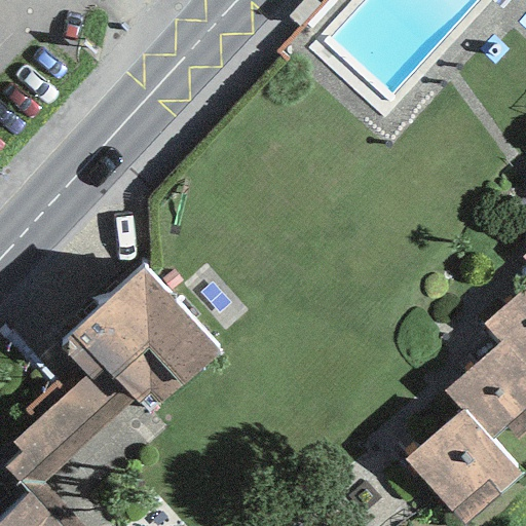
[(143,267),(59,345),(85,375),(108,399),(121,386),(134,400),(151,418),(222,352),(143,267)]
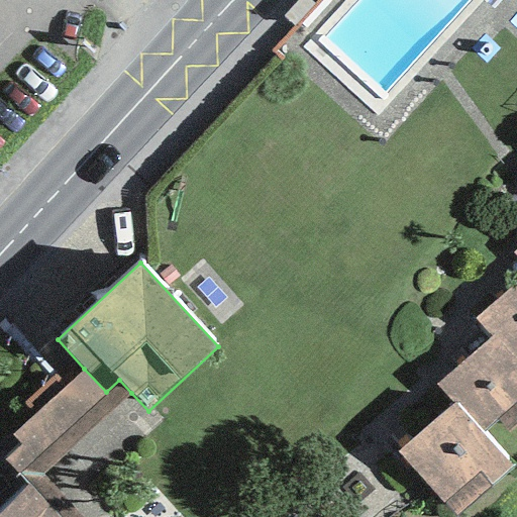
[(516,282),(474,318),(490,338),(494,335),(516,360),(516,282)]
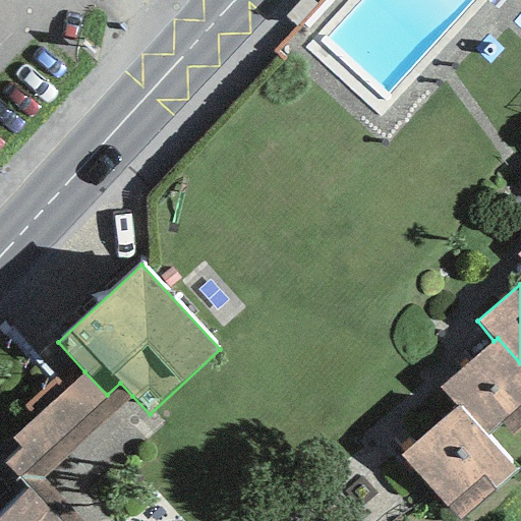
[(520,428),(520,363),(498,338),(494,341),(439,390),(455,407),(459,403),(487,436),(501,424),(512,437),(520,428)]
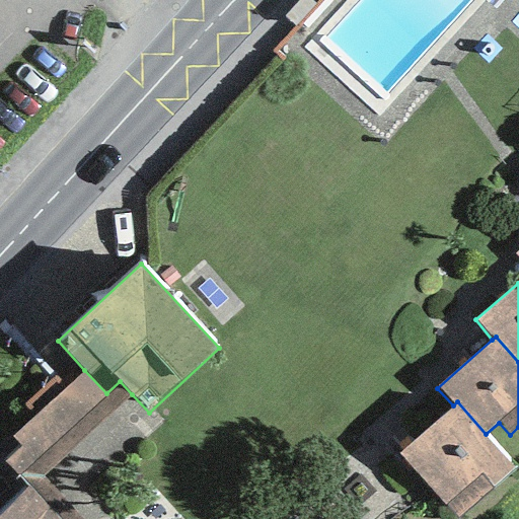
[(106,393),(84,370),(79,375),(66,388),(55,376),(22,405),(34,418),(13,437),(22,446),(5,462),(30,489),(42,478),(115,411),(132,394),(120,381),(106,393)]
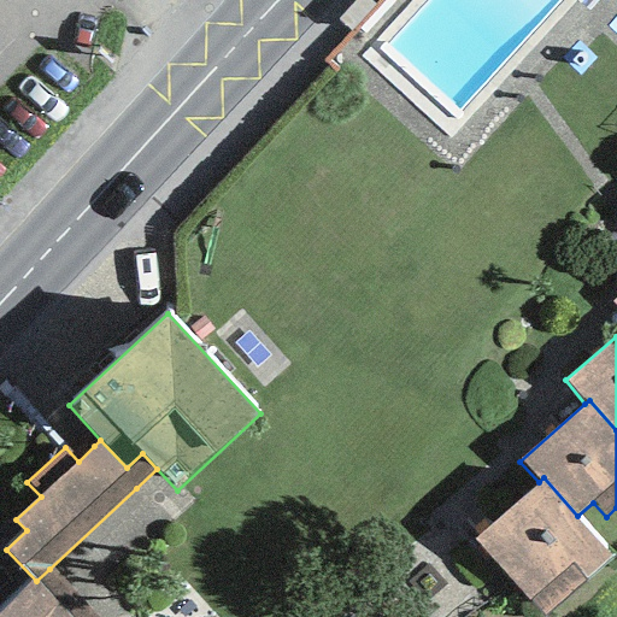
[(577,516),(544,477),(539,482),(474,540),(542,616),(544,616),(613,556),(577,516)]
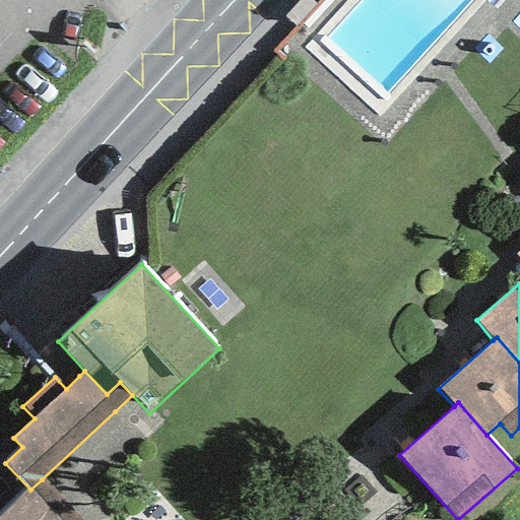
[(0,518),(0,519),(79,519),(42,479),(30,490),(0,518)]
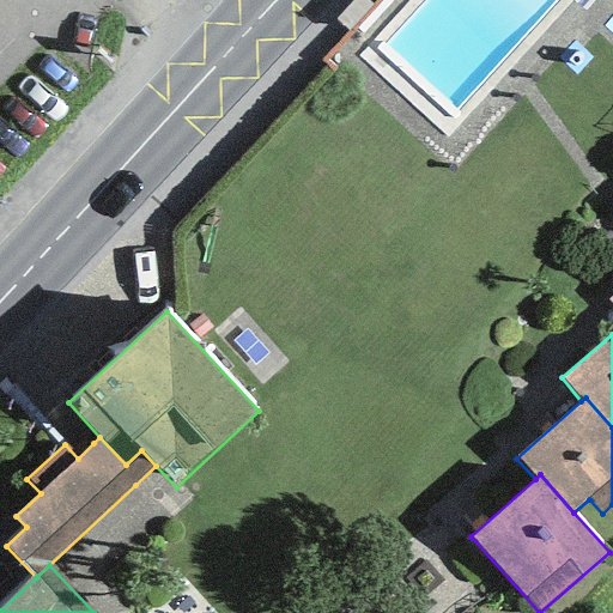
All buildings are outlined.
